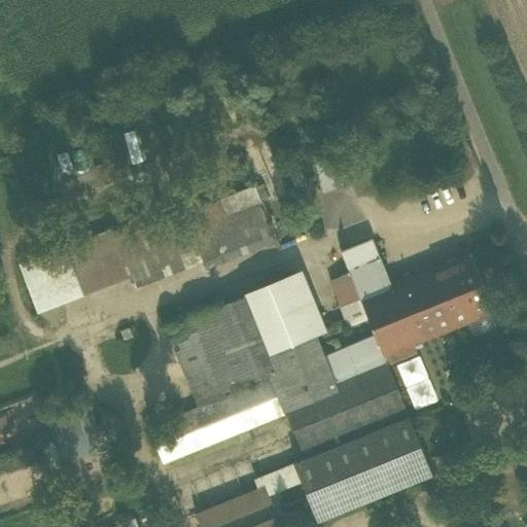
[(312,165),(322,191),(349,180),(339,153),(312,165)]
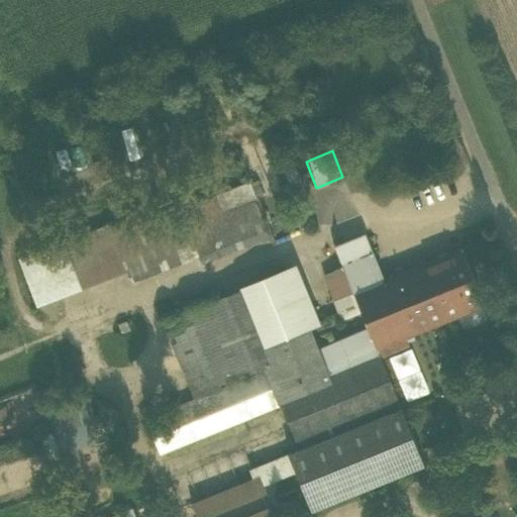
[(17,259),(36,304),(126,270),(130,281),(198,254),(201,262),(271,233),(249,182),(180,210),(113,236),(109,223),(17,259)]
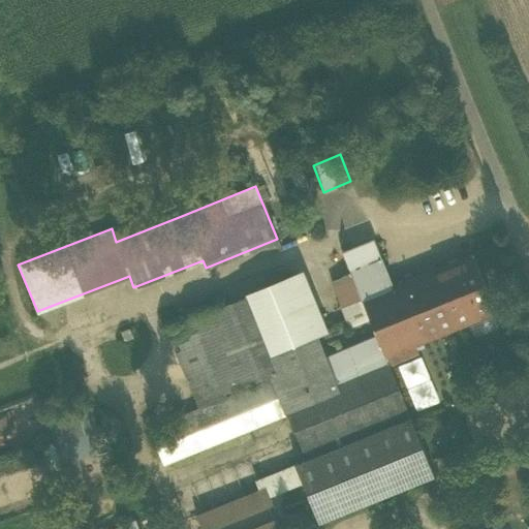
[(351,276),(358,291),(389,279),(380,258),(373,239),(341,252),(351,276)]
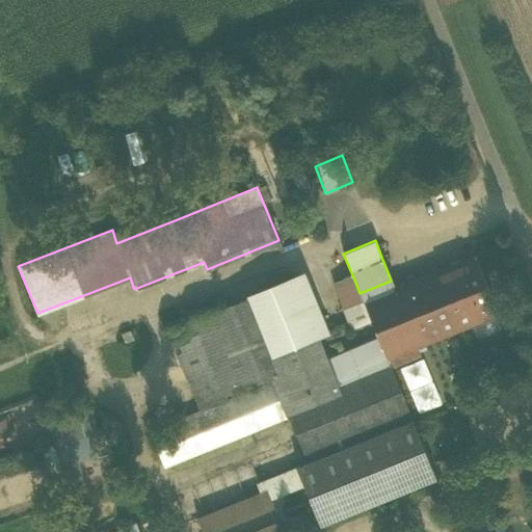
[(435,272),(457,329),(498,314),(475,256),(435,272)]
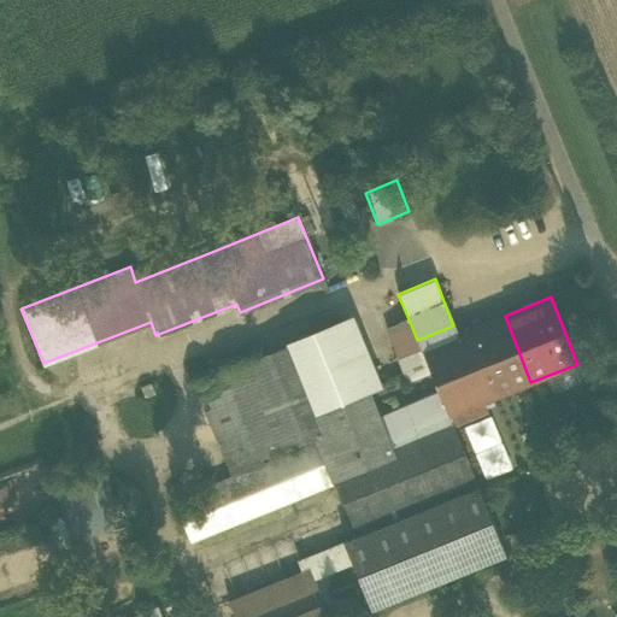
[(452,423),(452,425),(453,424),(487,411),(483,401),(530,382),(505,316),(457,335),(453,325),(417,340),(421,351),(422,351),(432,374),(439,391),(452,423)]
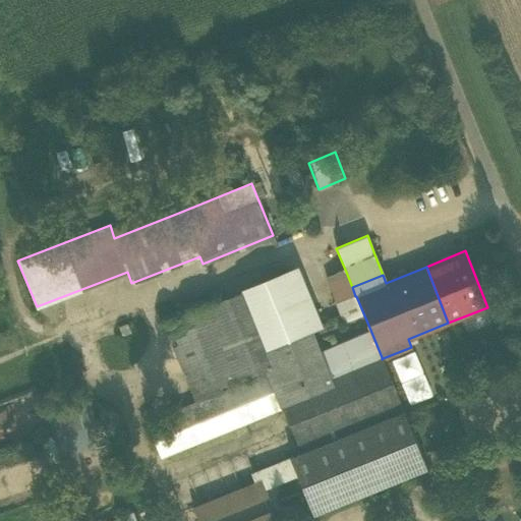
[(298,268),(287,273),(309,329),(322,325),(298,268)]
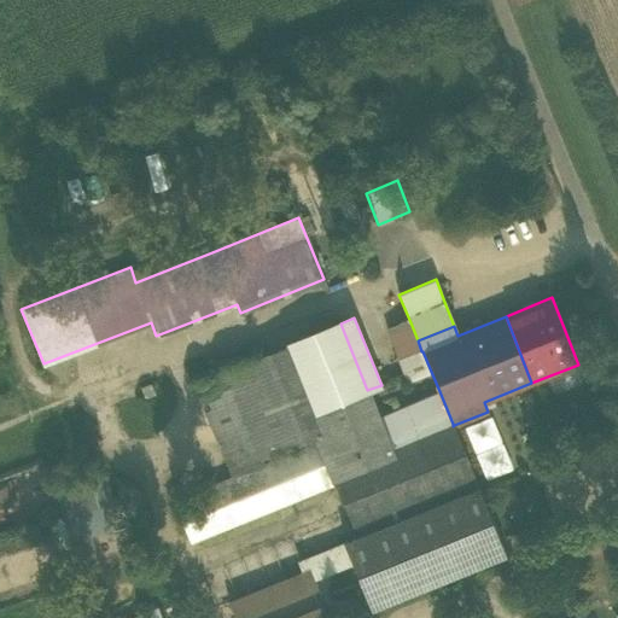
[(418,340),(410,322),(384,332),(407,385),(432,374),(423,351),(421,351),(418,340)]
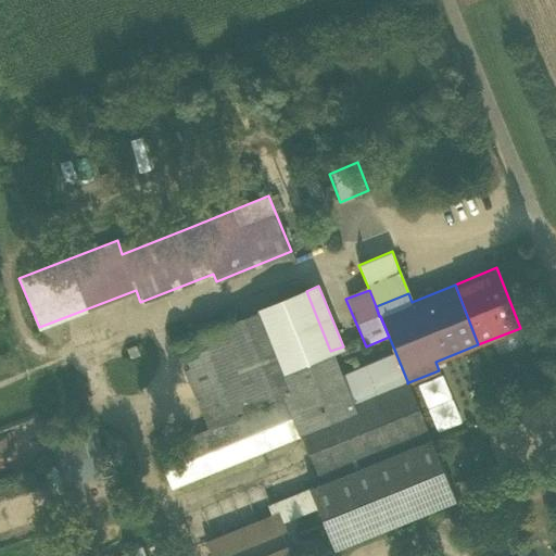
[(258,310),(258,311),(203,333),(239,419),(210,430),(158,452),(172,487),(300,434),(301,433),(342,417),(354,447),(422,420),(408,382),(407,383),(407,381),(352,404),(340,375),(340,374),(331,352),(330,351),(306,291),(258,310)]
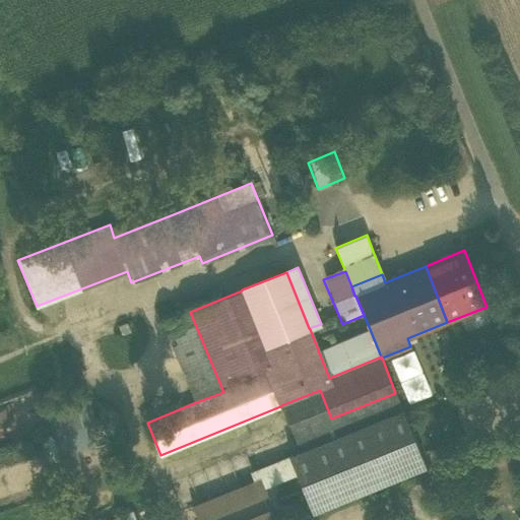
[(223,392),(190,312),(165,322),(196,402),(223,392)]
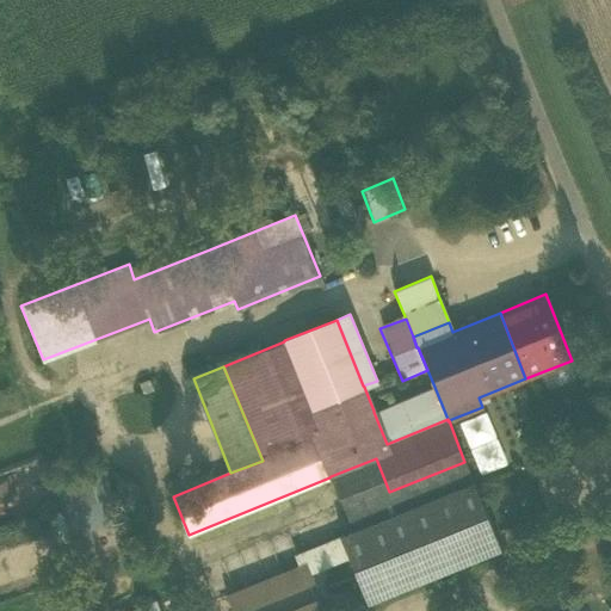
[(374,412),(387,444),(448,419),(434,387),(374,412)]
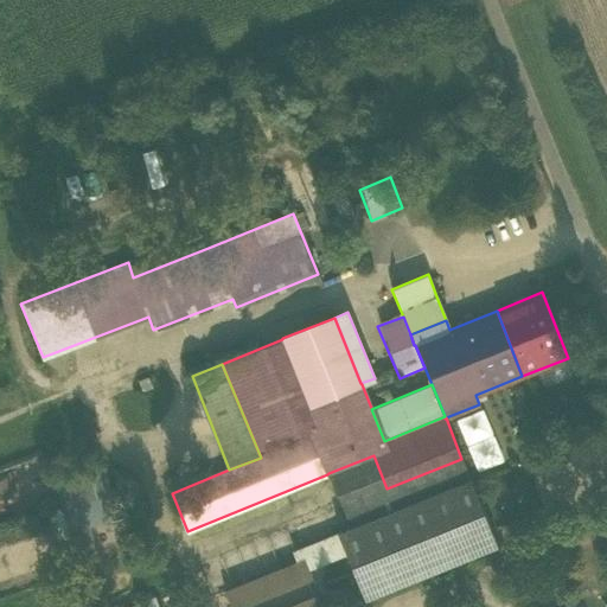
[(467,446),(494,435),(484,409),(457,420),(467,446)]
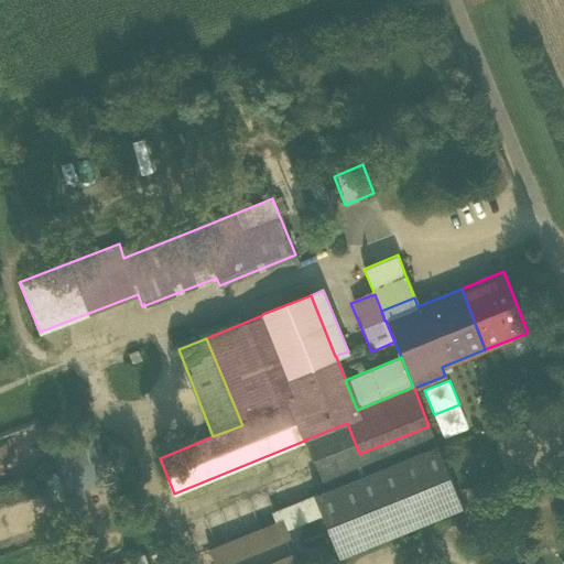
[(459,404),(434,414),(443,438),(469,429),(459,404)]
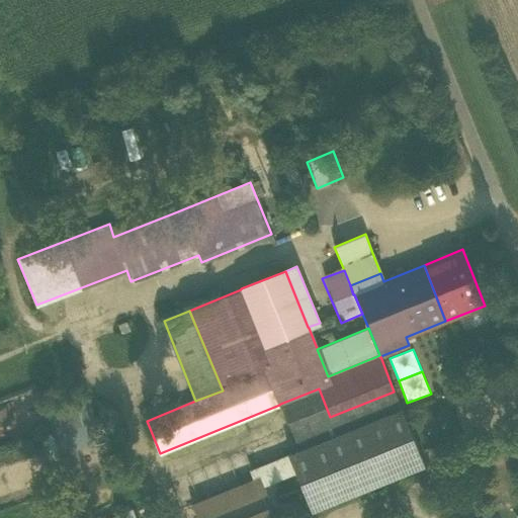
[(280,404),(299,450),(402,410),(395,392),(394,392),(330,417),(319,389),(280,404)]
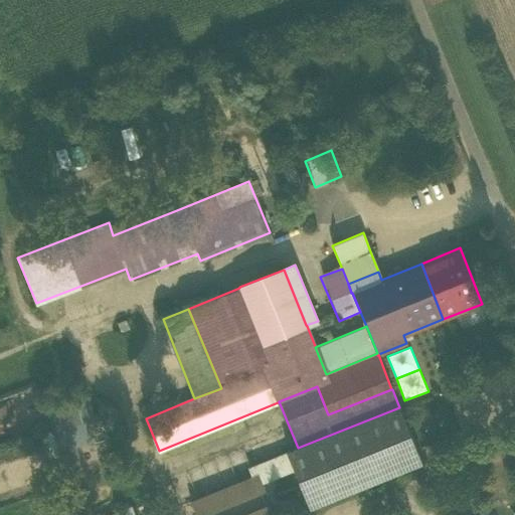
[(48,405),(57,432),(95,420),(86,394),(48,405)]
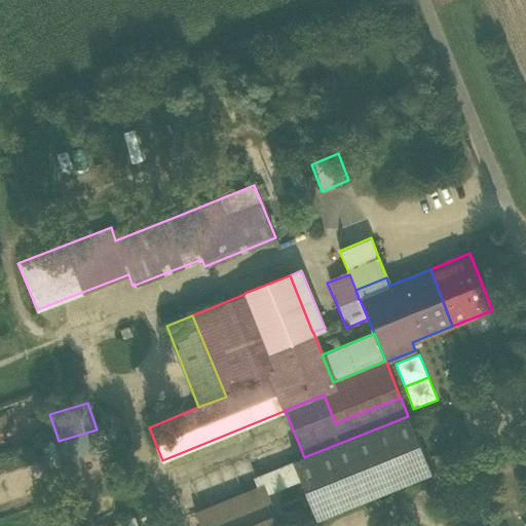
[(300,479),(316,519),(431,473),(408,416),(304,457),(293,462),(300,479)]
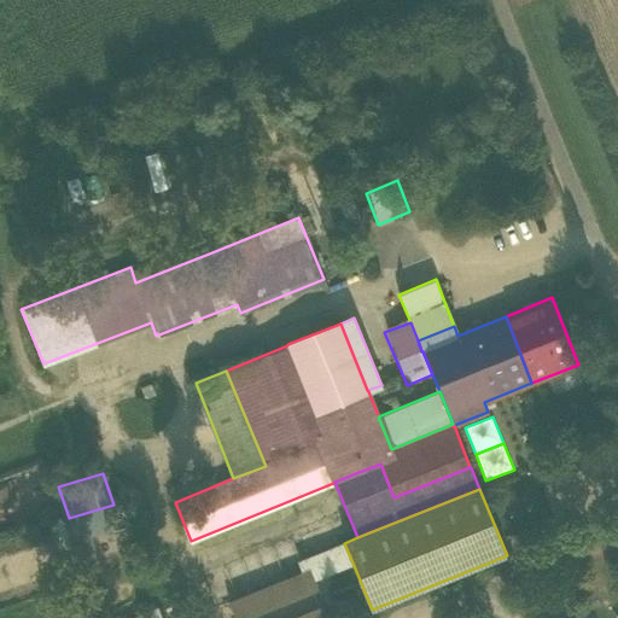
[(121,528),(114,505),(69,518),(76,542),(121,528)]
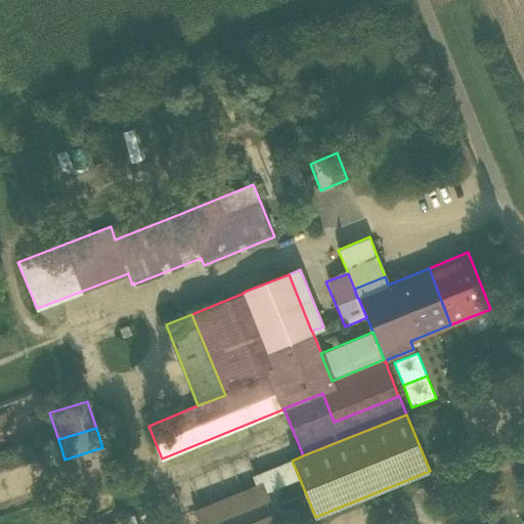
[(292,461),(254,475),(258,484),(261,492),(299,477),(292,461)]
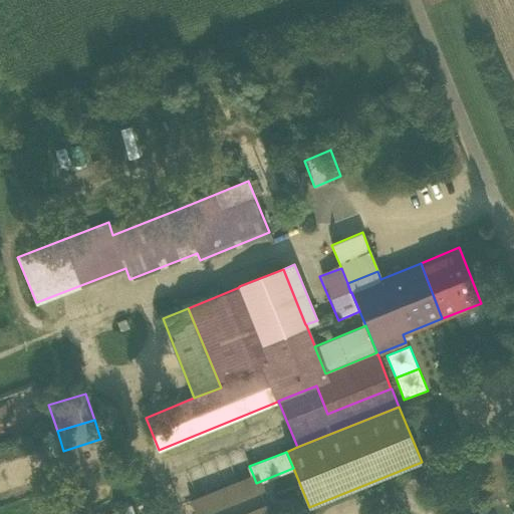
[(190,501),(195,513),(198,513),(259,489),(256,483),(253,475),(252,475),(190,501)]
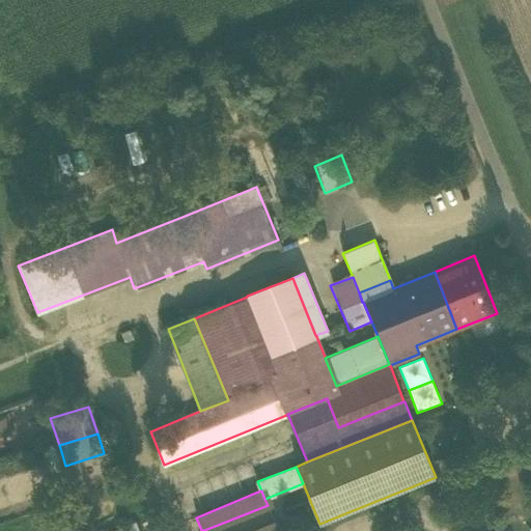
[(140,530),(136,522),(113,530),(140,530)]
